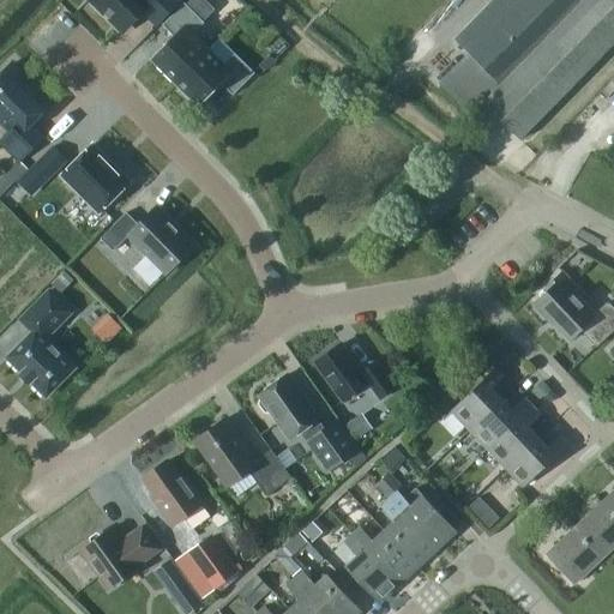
[(157,24),(179,0),(91,0),(124,31),(144,11),(157,24)]
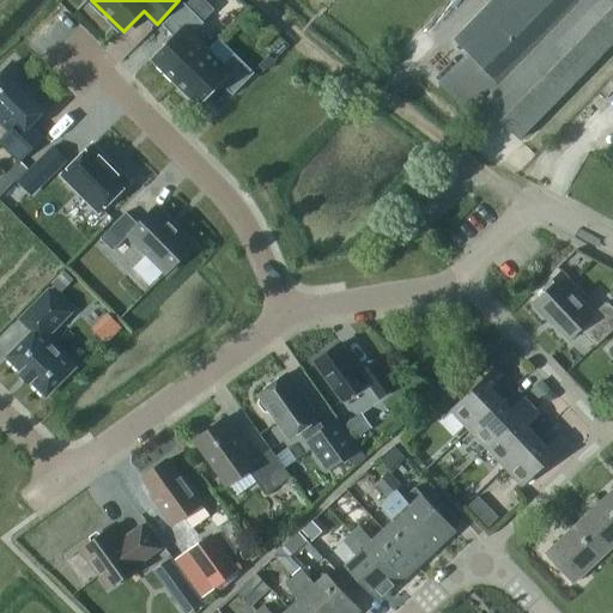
[(467,53),(469,54),(499,85),(583,0),(582,0),(517,0),(516,2),(467,53)]
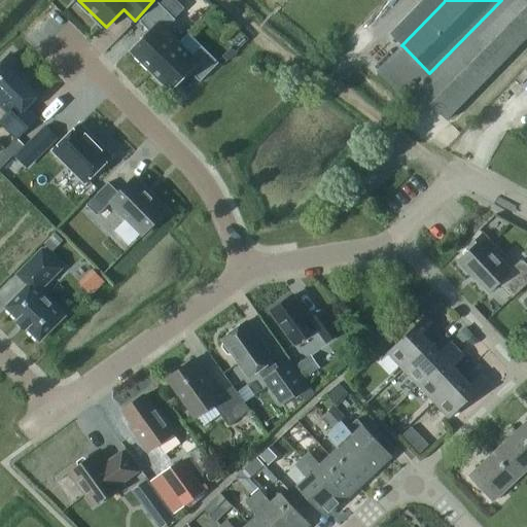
[(429,73),(415,89),(447,120),(526,38),(526,0),(500,0),(501,0),(429,73)]
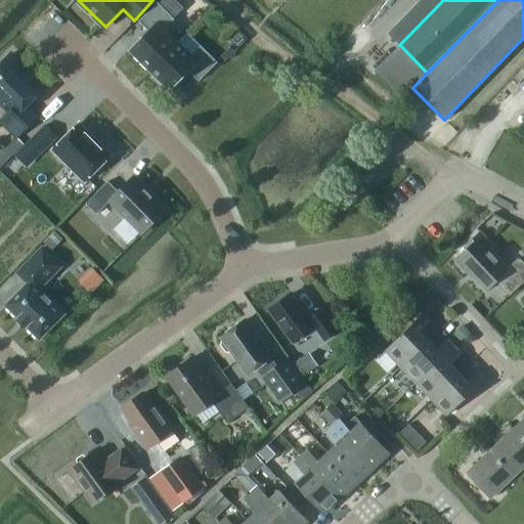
[(128,51),(148,72),(178,41),(166,29),(174,19),(158,3),(138,22),(147,31),(128,51)]
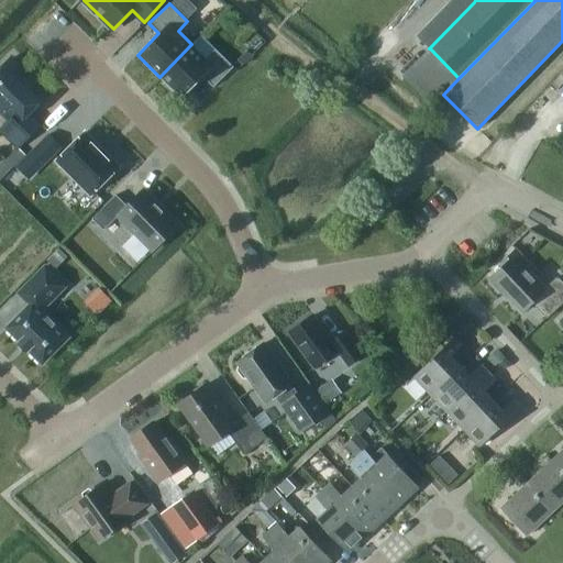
[(201,35),(191,44),(159,77),(181,99),(203,77),(213,87),(233,67),(201,35)]
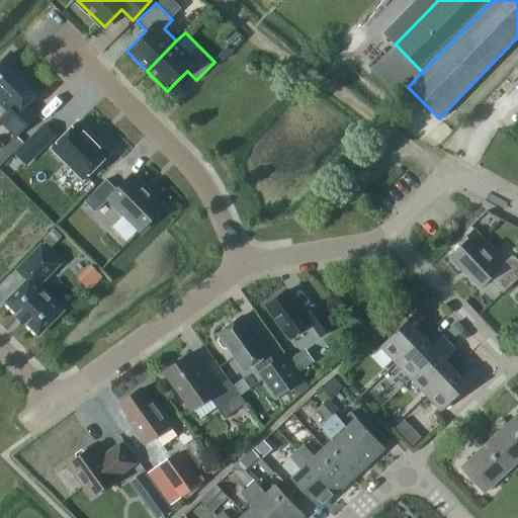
[(223,61),(232,53),(228,48),(219,57),(223,61)]
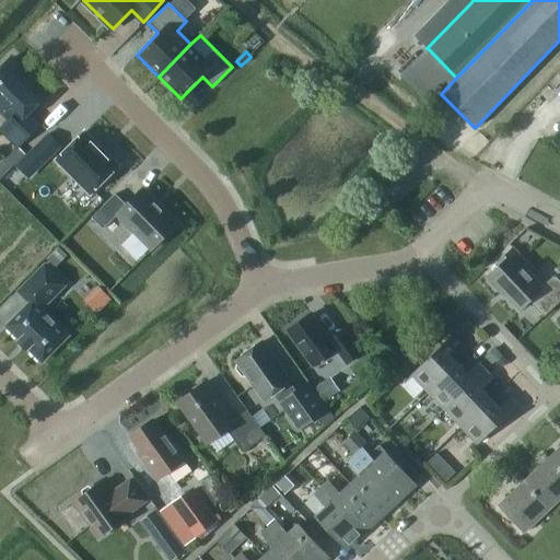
[(0,108),(10,118),(0,128),(19,147),(41,125),(28,113),(47,94),(11,57),(0,68),(0,108)]
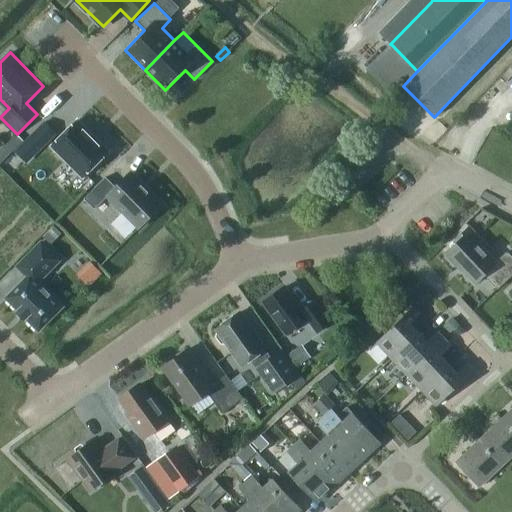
[(83,177),(109,152),(78,121),(52,146),(83,177)]
